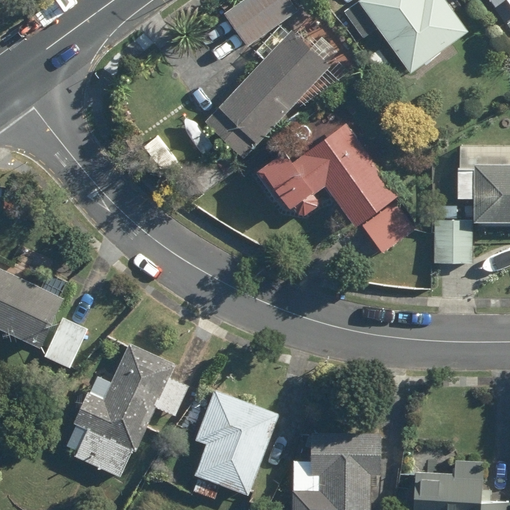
[(242,0),(223,13),(247,47),(297,12),(289,0),(242,0)]
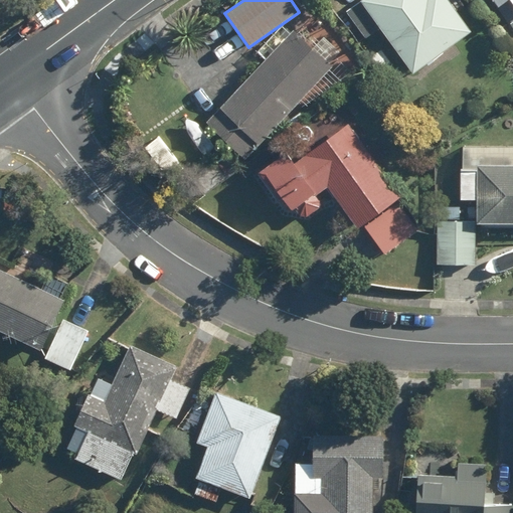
[(380,28),(412,73),(471,31),(448,0),(361,0),(346,11),(366,39),(380,28)]
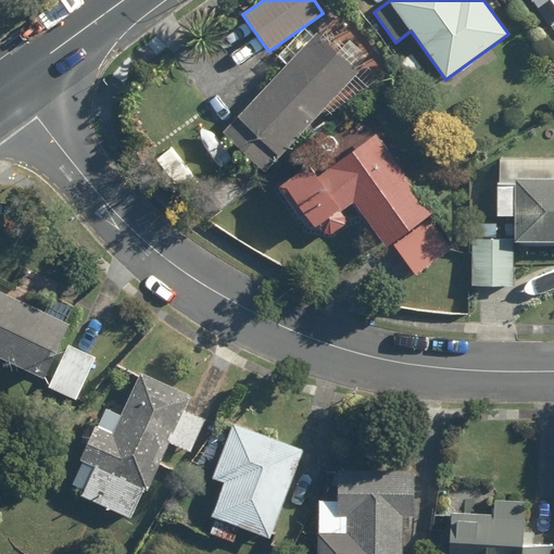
[(223,133),(264,172),(359,73),(355,70),(367,57),(349,39),(337,52),(316,33),(223,133)]
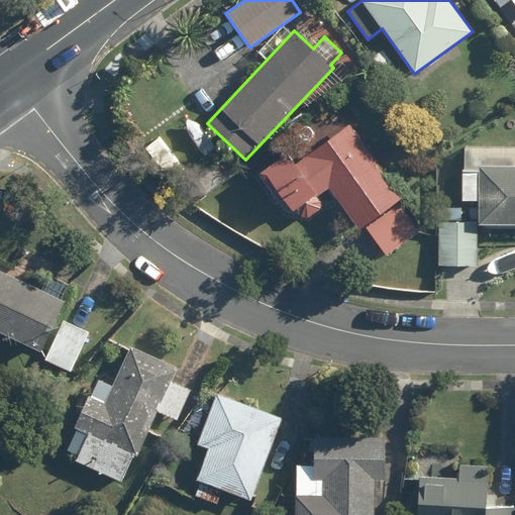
[(398,200),(401,198),(349,124),(295,163),(288,152),(262,172),(274,189),(276,187),(292,211),(317,193),(318,194),(329,186),(358,228),(364,224),(385,254),(419,231),(398,200)]
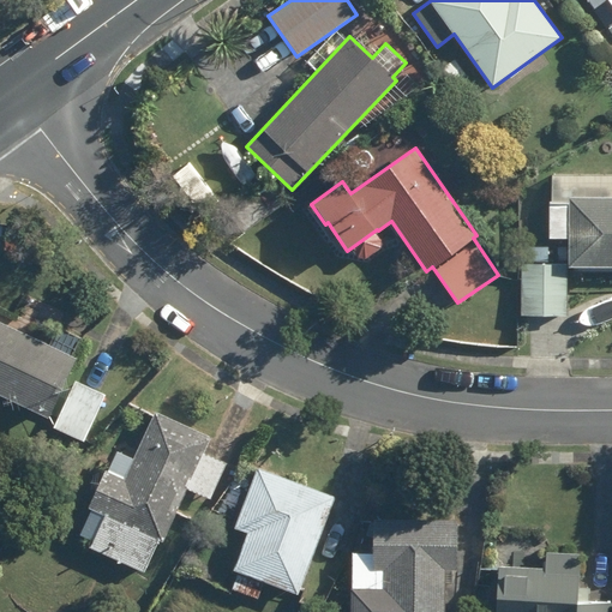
[(569,238),(569,267),(611,265),(611,197),(569,197),(569,202),(549,202),(549,238),(569,238)]
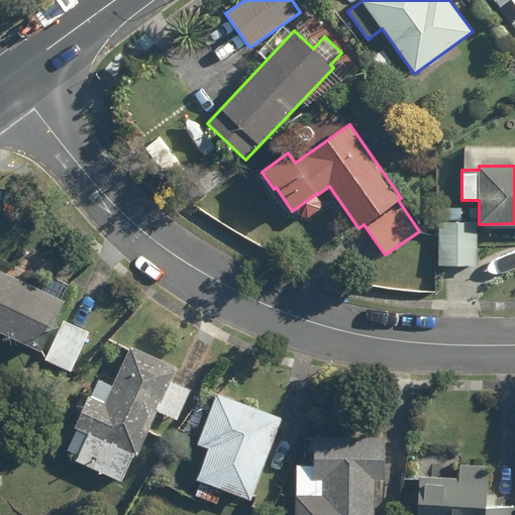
[(438,266),(477,266),(478,222),(438,222),(438,266)]
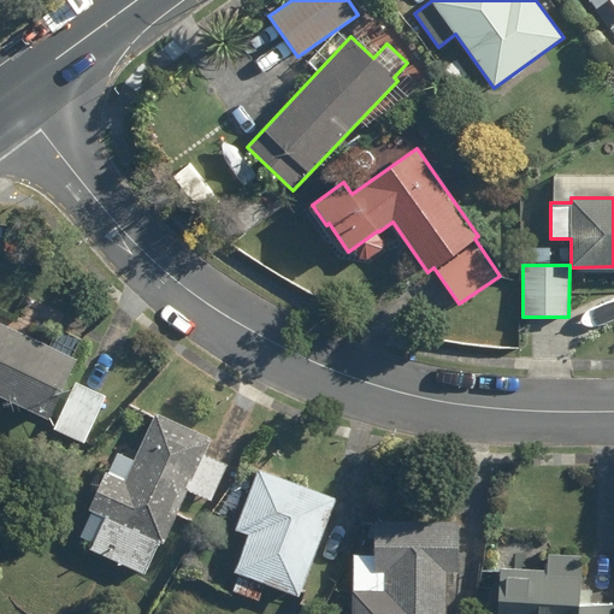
[(0,395),(49,418),(77,359),(0,323),(0,395)]
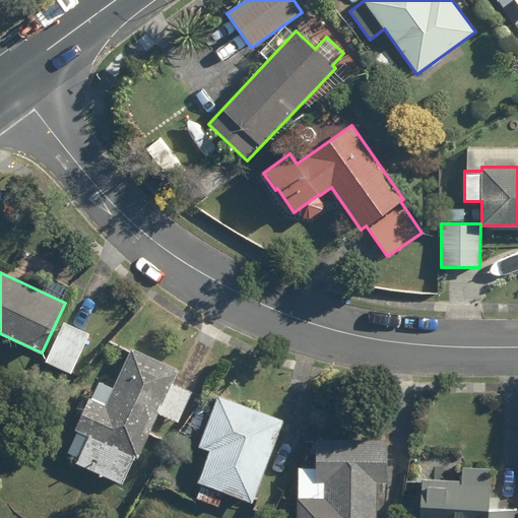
[(89,335),(64,323),(46,361),(71,373),(89,335)]
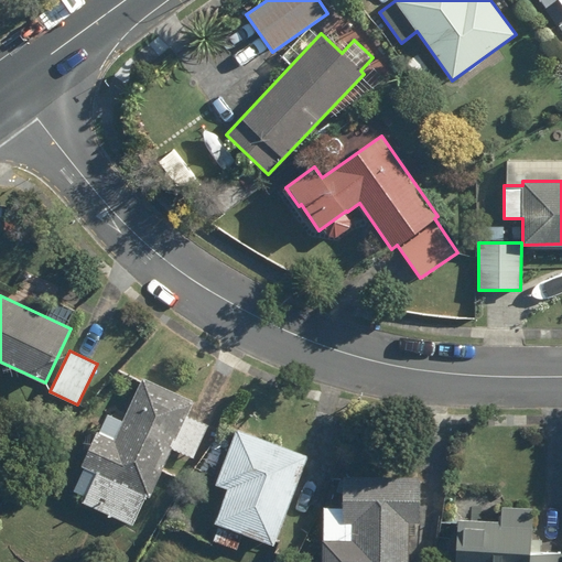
[(194,457),(207,424),(187,417),(194,400),(121,369),(80,464),(84,465),(73,490),(85,496),(82,504),(132,526),(147,494),(151,496),(171,447),(194,457)]
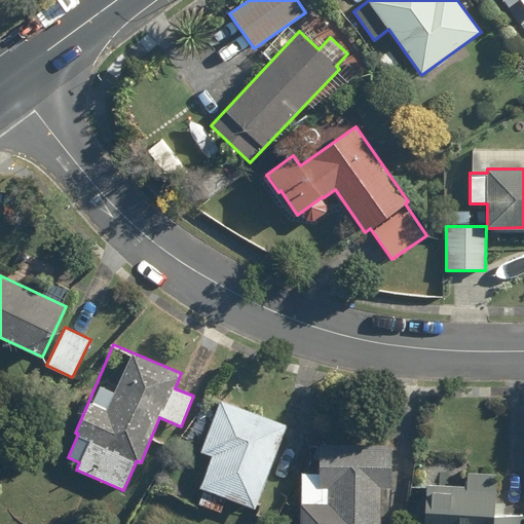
[(200,487),(255,509),(288,424),(221,399),(199,451),(212,456),(200,487)]
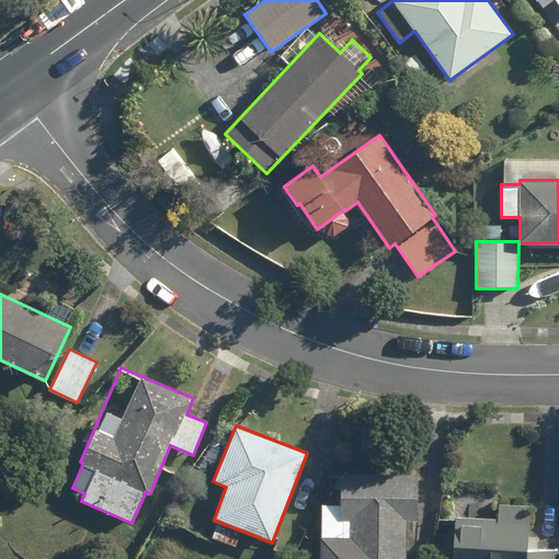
[(406,558),(407,521),(418,521),(419,475),(341,474),(341,504),(321,504),(320,558),(406,558)]
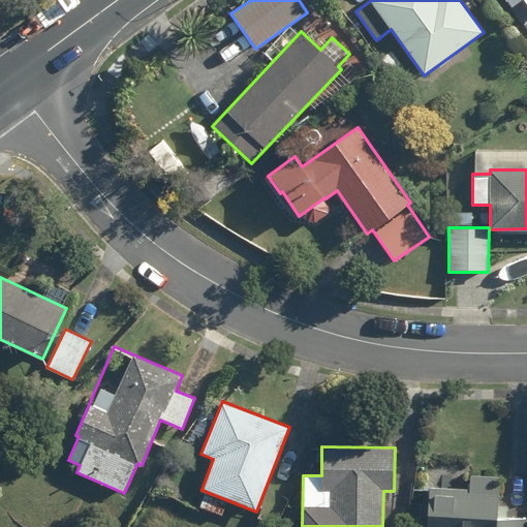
[(526,526),(526,518),(498,518),(499,476),(470,475),(469,488),(429,487),(427,526),(526,526)]
